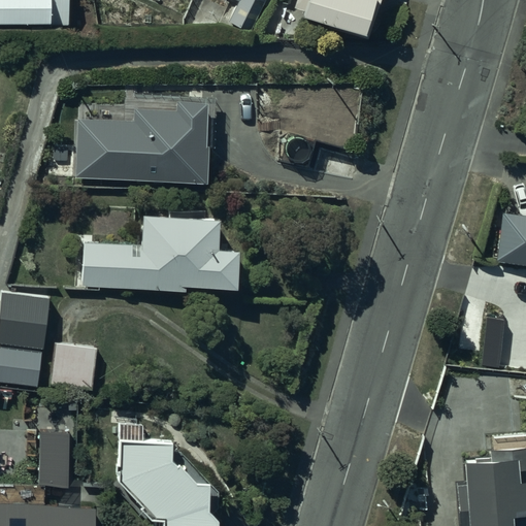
[(68,0),(0,0),(0,25),(72,25),(72,8),(69,8),(68,0)]
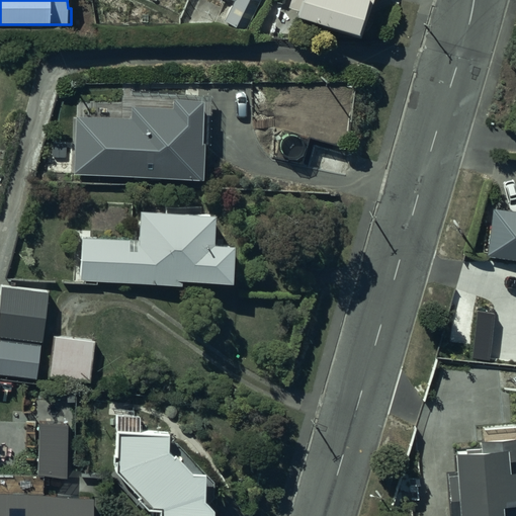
[(230,0),(237,3),(228,21),(249,30),(260,5),(266,7),(268,0),(230,0)]
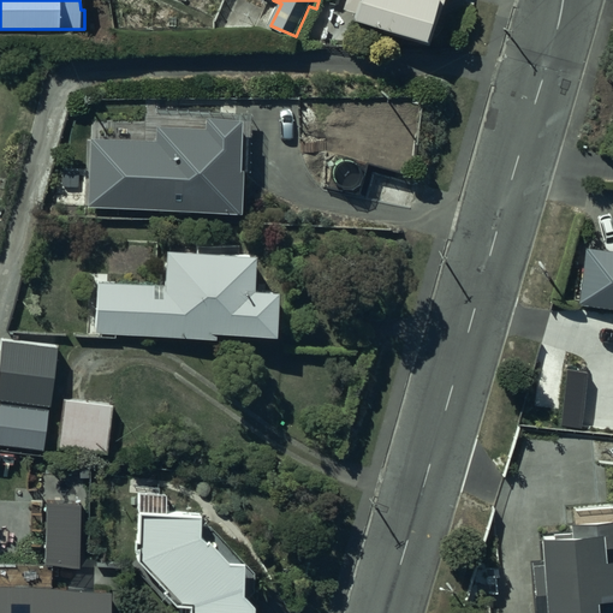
[(347,0),(339,31),(350,35),(352,24),(396,36),(393,46),(438,58),(452,0),(347,0)]
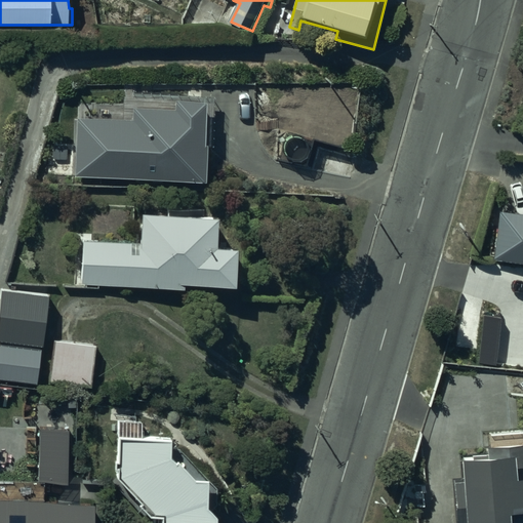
[(207,99),(177,99),(175,111),(132,110),(132,119),(78,118),(77,177),(206,179),(207,99)]
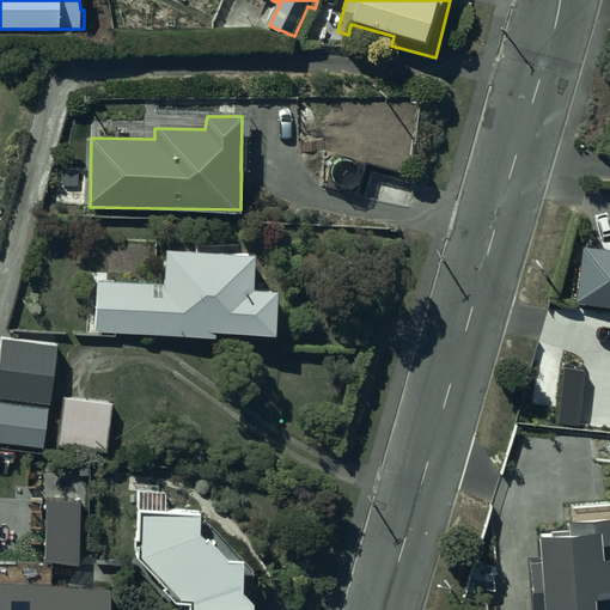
[(609,249),(581,246),(577,306),(609,309),(609,249)]
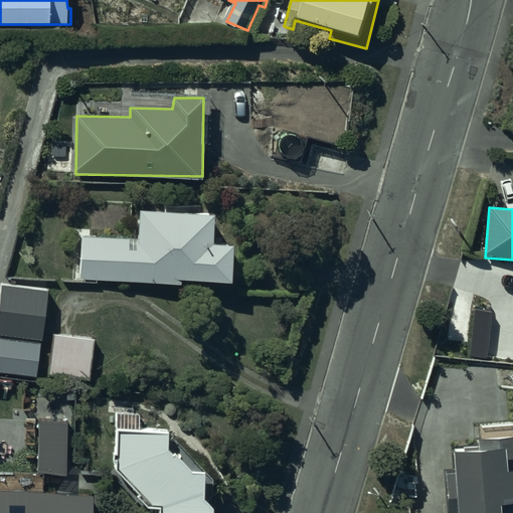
[(213,241),(213,211),(141,209),(140,238),(80,238),(81,281),(181,283),(181,280),(232,279),(232,241),(213,241)]
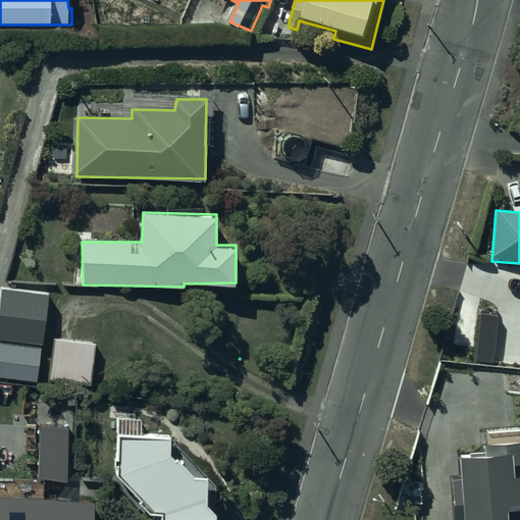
[(49,292),(1,288),(0,300),(0,378),(38,382),(42,346),(44,346),(49,292)]
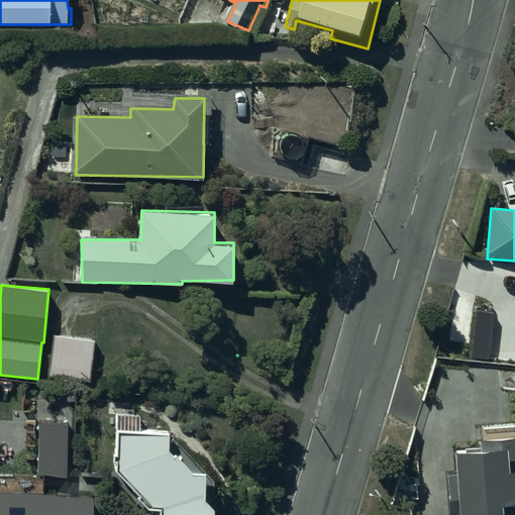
[(95,337),(54,333),(52,376),(91,380),(95,337)]
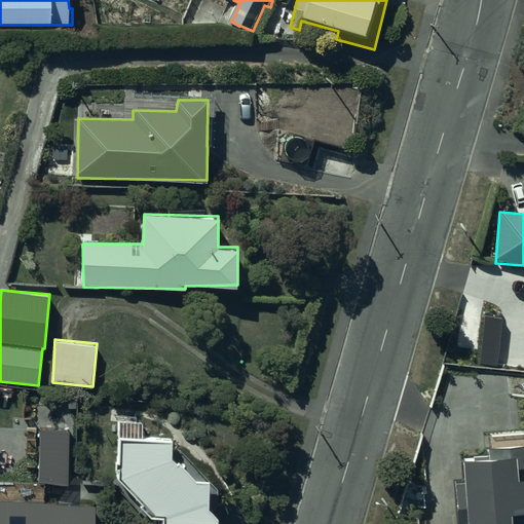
[(142,422),(119,422),(119,462),(115,462),(115,470),(118,470),(118,480),(137,498),(135,501),(151,517),(154,517),(153,523),(213,523),(216,521),(217,517),(212,512),(218,504),(218,489),(182,451),(171,451),(171,439),(142,439),(142,422)]
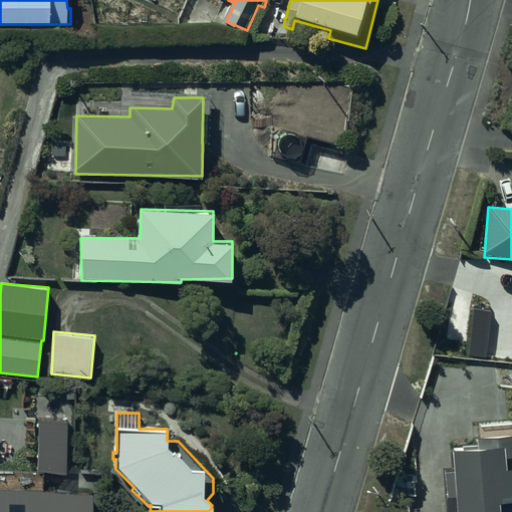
[(67,421),(39,420),(39,472),(65,473),(67,421)]
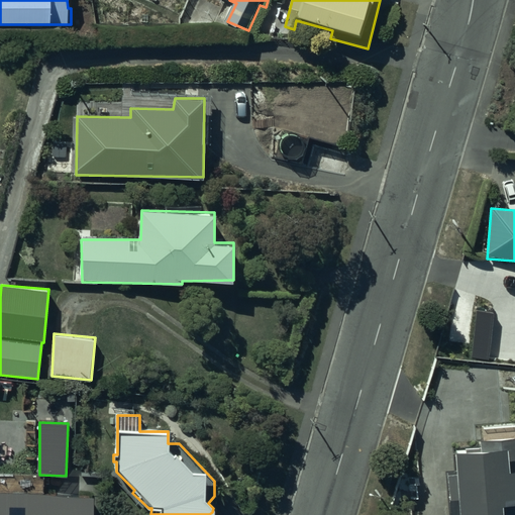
[(514,514),(514,428),(485,430),(486,439),(482,440),(482,448),(454,449),(455,465),(448,466),(449,488),(440,487),(441,514),(514,514)]
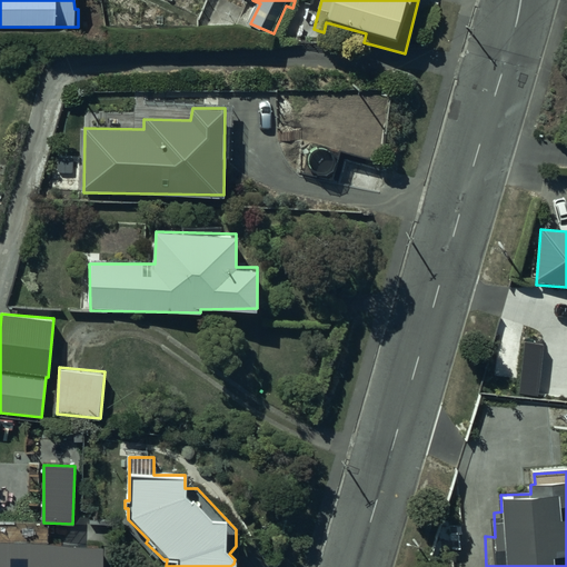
[(99,566),(100,543),(49,544),(49,527),(0,526),(0,566),(99,566)]
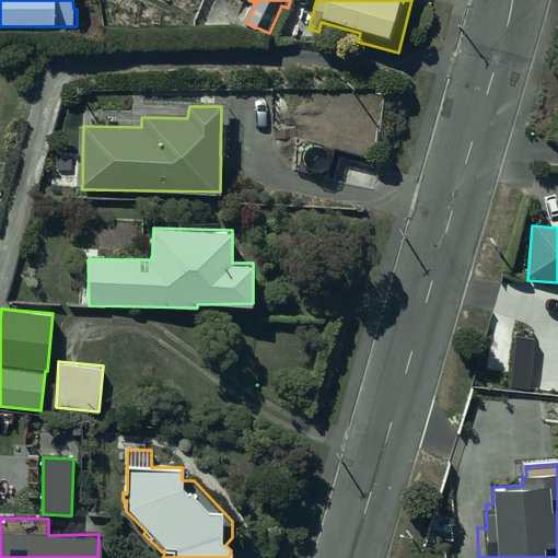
All buildings are outlined.
